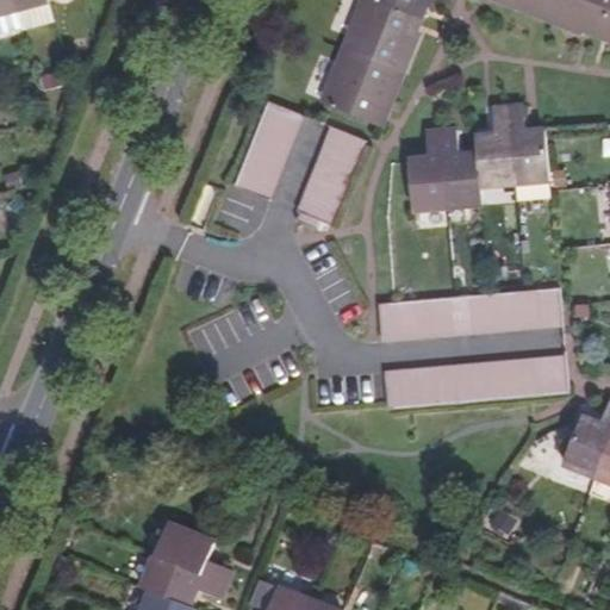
[(0,0),(0,16),(17,11),(13,0),(0,0)]
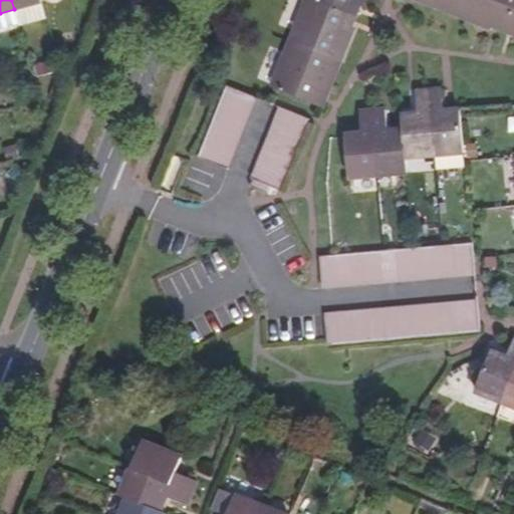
[(46,18),(41,0),(11,0),(14,9),(19,26),(46,18)]
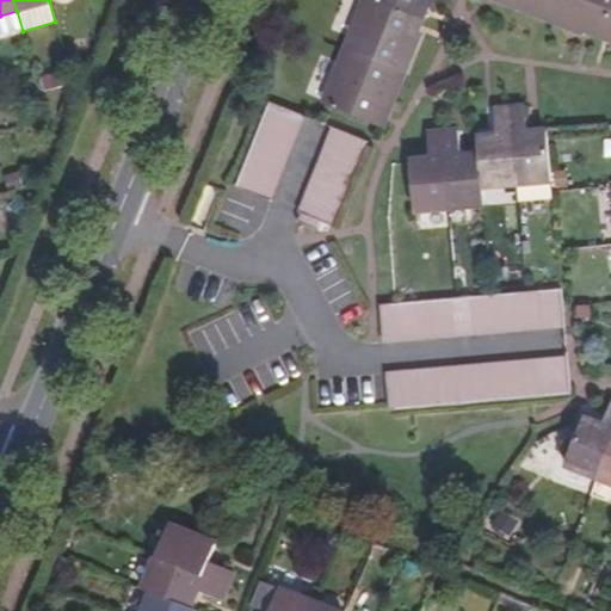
[(363,0),(344,51),(403,75),(419,35),(411,32),(417,18),(372,0),(363,0)]
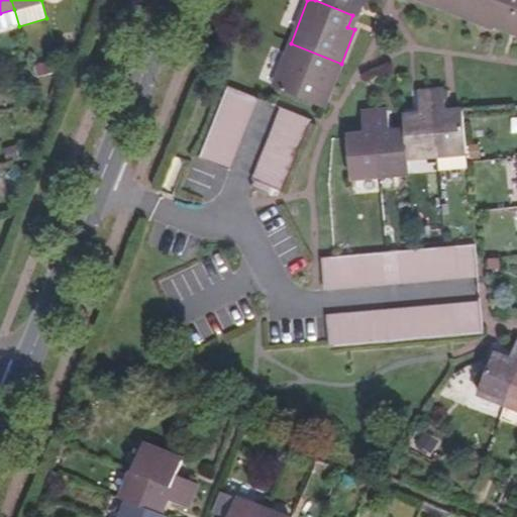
[(315,0),(352,15),(356,4),(364,7),(366,0),(315,0)]
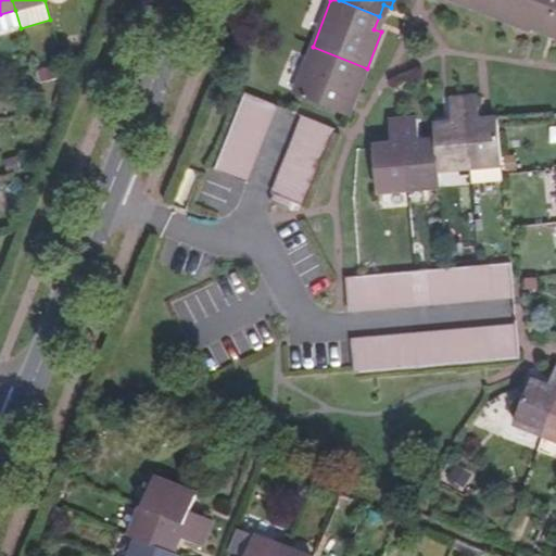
[(493,17),(500,0),(459,0),(458,3),(493,17)]
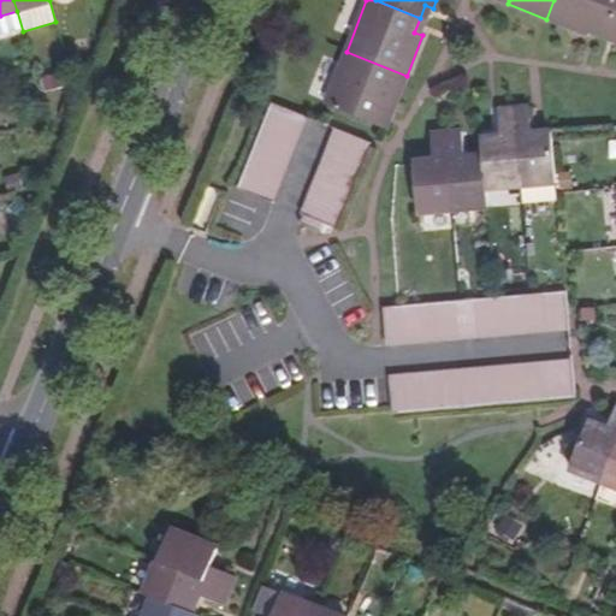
[(604,33),(615,0),(554,0),(546,19),(587,35),(591,28),(604,33)]
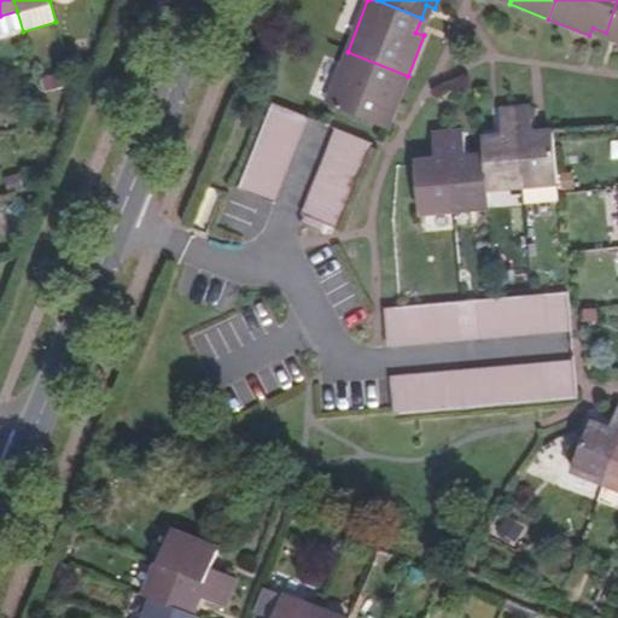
[(617,0),(606,33),(617,36),(617,41),(617,46),(617,0)]
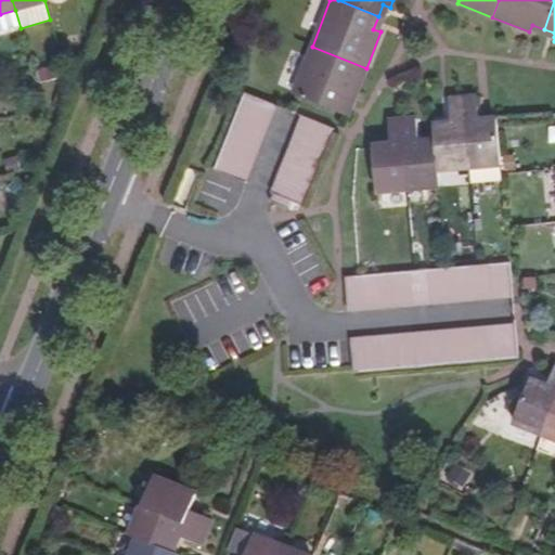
[(378,16),(386,20),(390,8),(383,4),(378,16)]
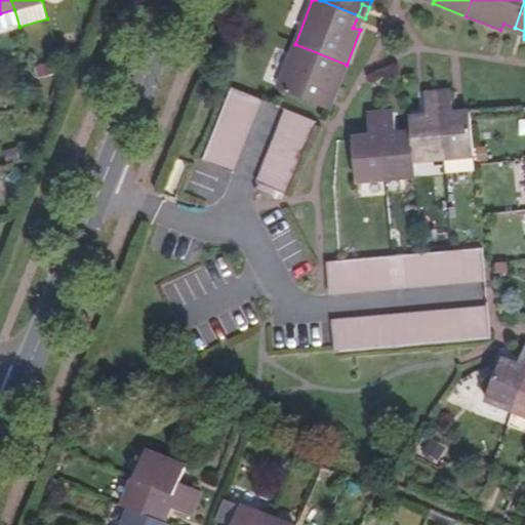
[(353,28),(360,30),(365,18),(358,15),(353,28)]
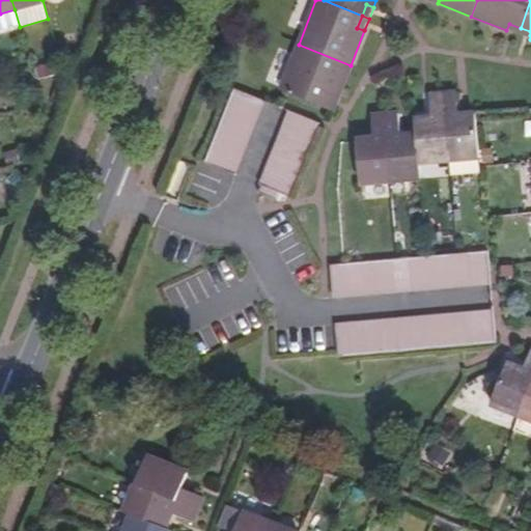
[(518,35),(521,28),(509,24),(506,30),(518,35)]
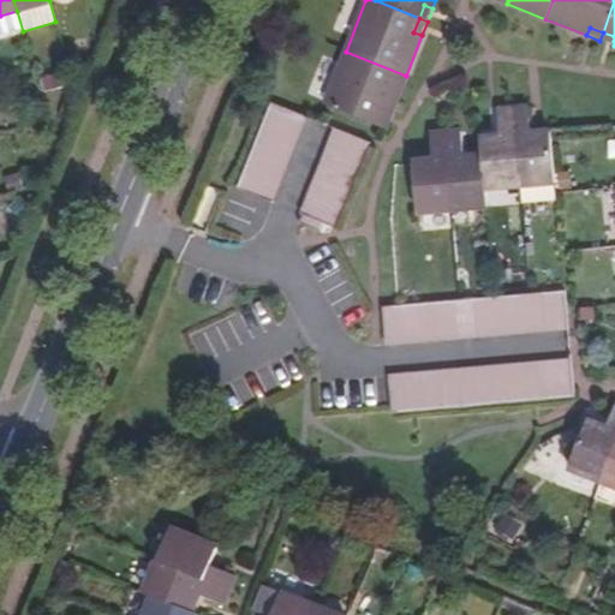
[(614,41),(614,36),(603,33),(599,41),(614,46),(614,41)]
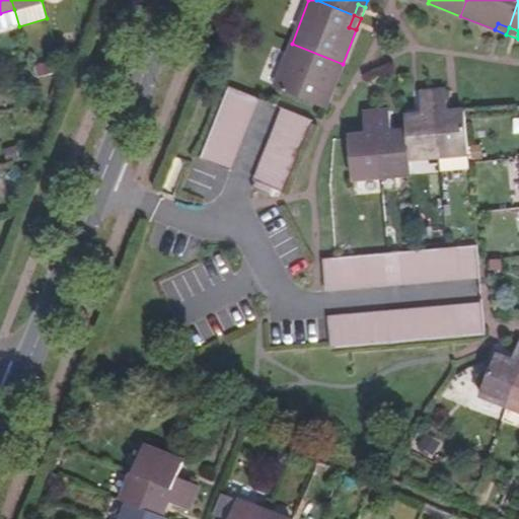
[(323,94),(329,96),(343,64),(292,44),(274,89),(318,106),(323,94)]
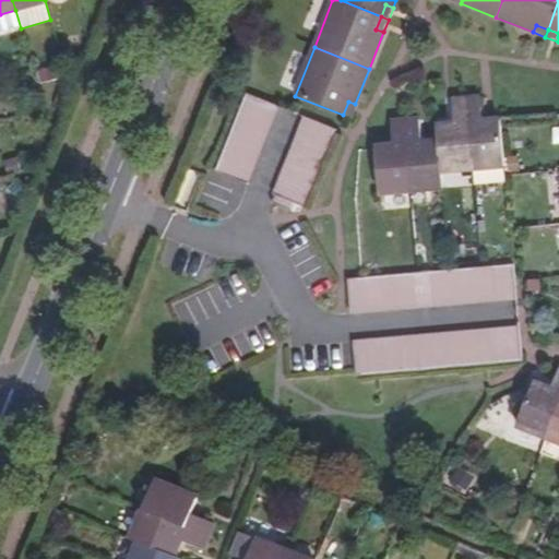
[(62,64),(56,67),(59,80),(66,78),(62,64)]
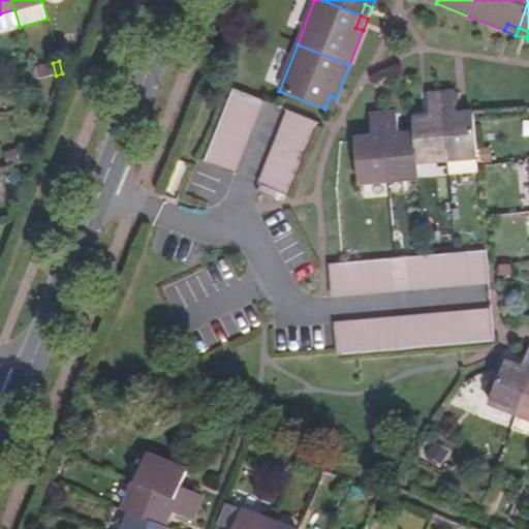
[(53,63),(34,68),(38,80),(56,75),(53,63)]
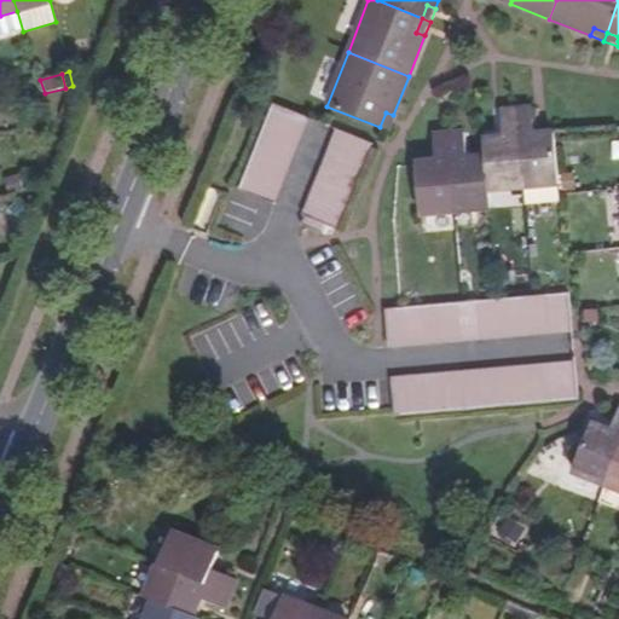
[(272,104),(238,189),(272,203),(306,119),(272,104)]
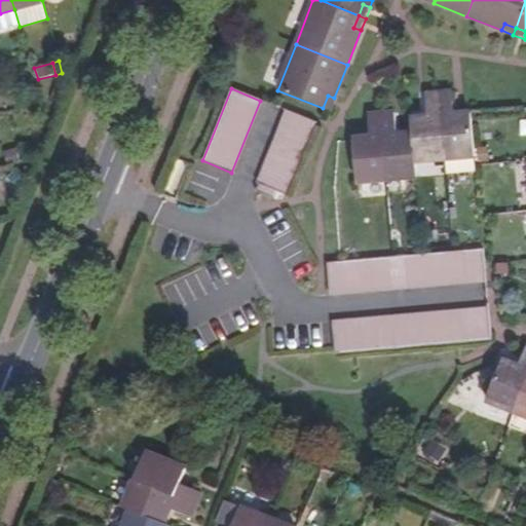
[(440,95),(445,160),(474,157),(471,114),(454,115),(452,94),(440,95)]
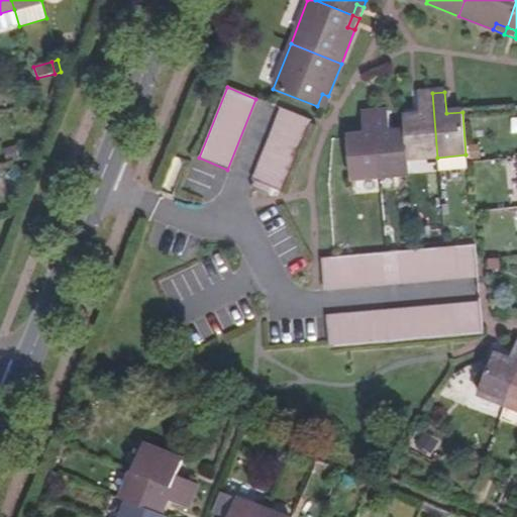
[(409,160),(437,158),(432,93),(418,95),(420,115),(405,116),(406,130),(409,160)]
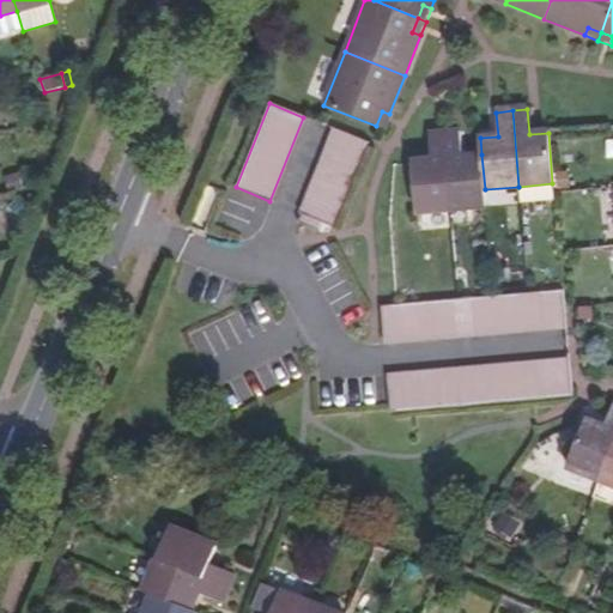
[(383,129),(389,114),(382,111),(376,126),(383,129)]
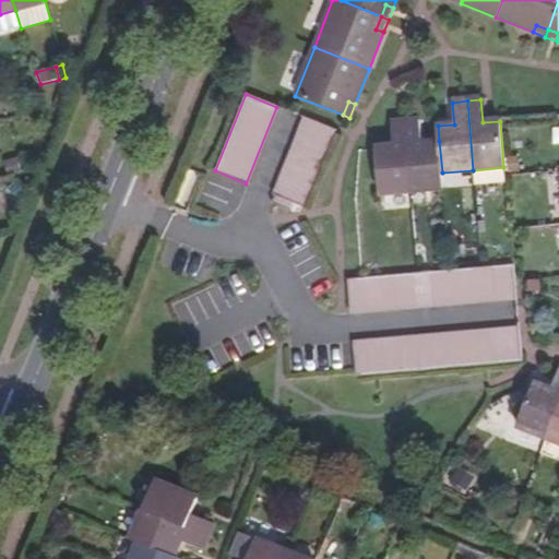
[(305,118),(275,194),(297,204),(305,207),(335,130),(305,118)]
